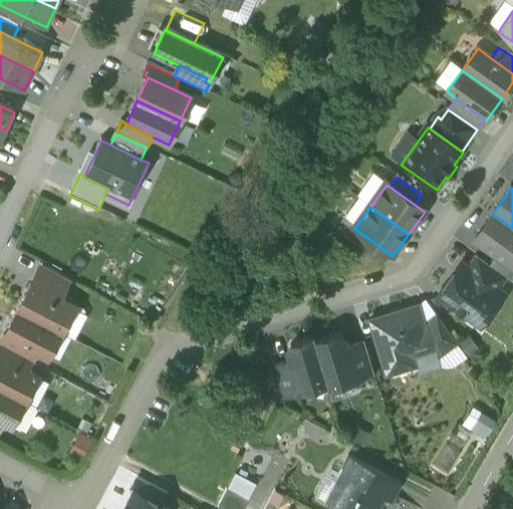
[(512,228),(492,214),(473,240),(496,257),(512,268),(512,228)]
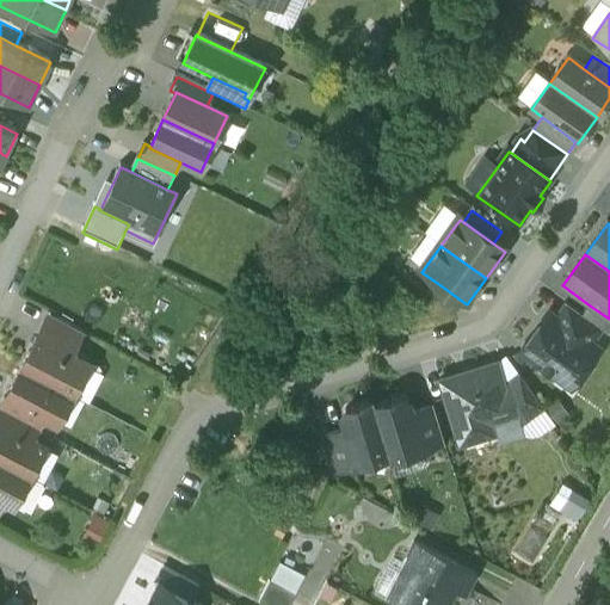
[(463,302),(437,283),(427,296),(454,314),(463,302)]
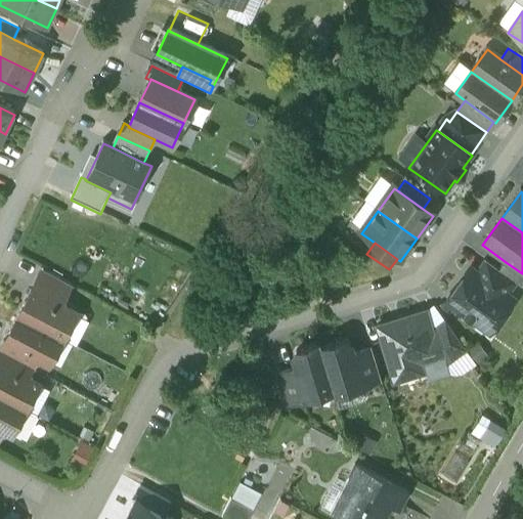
[(522,273),(506,262),(498,272),(516,284),(522,289),(522,273)]
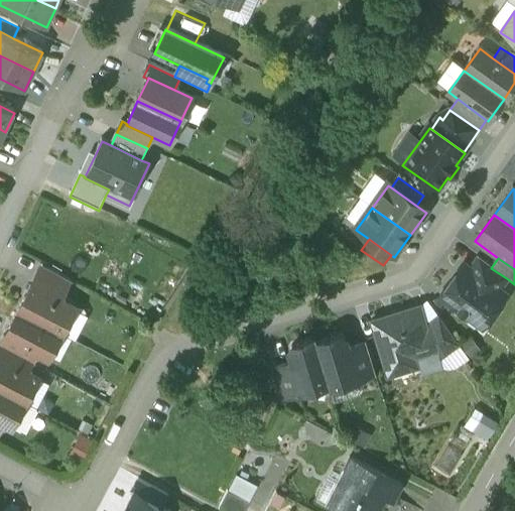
[(491,268),(479,259),(470,271),(499,291),(508,279),(491,268)]
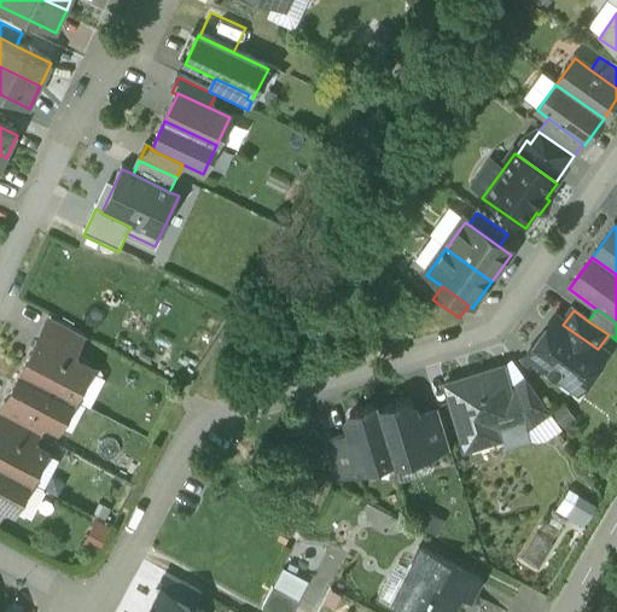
[(563,325),(556,319),(554,321),(557,324),(546,338),(542,336),(527,357),(577,394),(605,355),(598,349),(563,325)]
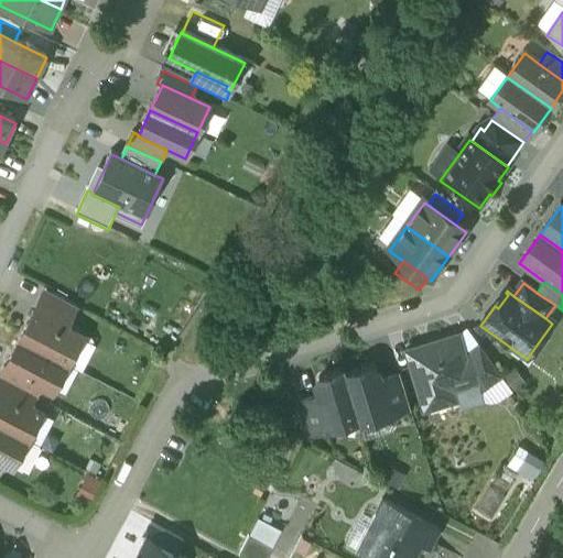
[(77,310),(47,294),(35,317),(65,332),(77,310)]
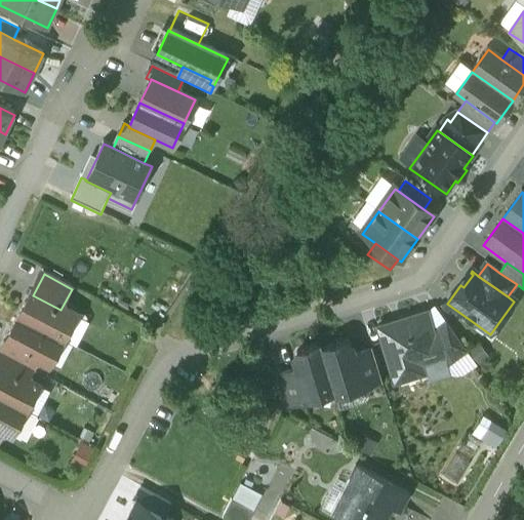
[(33,295),(31,294),(18,318),(62,342),(75,318),(61,310),(33,295)]
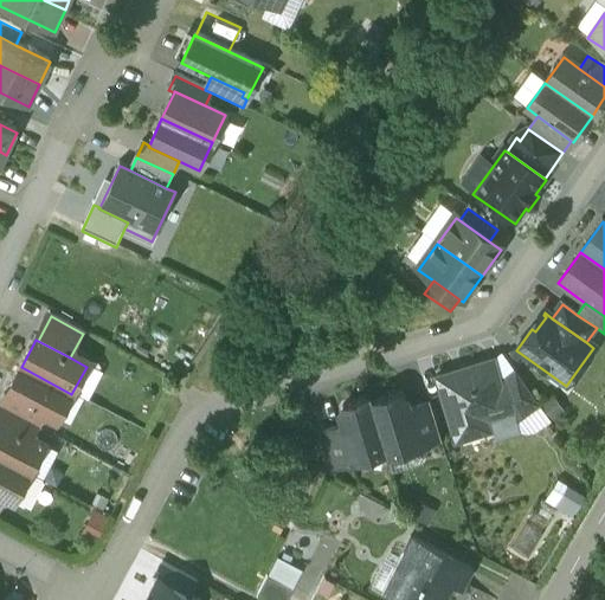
[(490,363),(436,380),(455,438),(461,442),(484,434),(488,428),(486,421),(514,412),(509,391),(502,393),(500,385),(495,369),(490,363)]
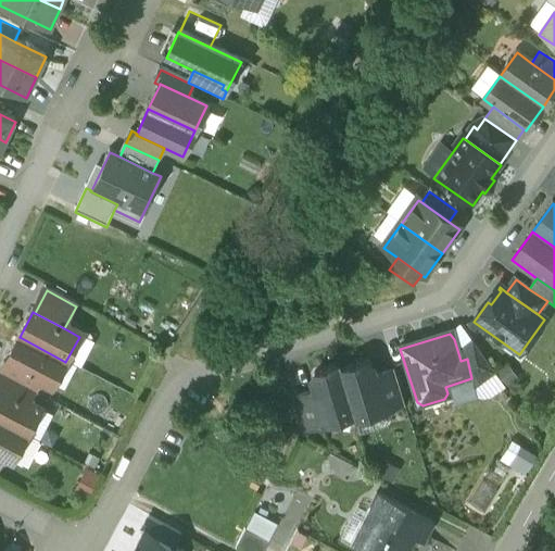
[(65,362),(20,337),(5,363),(8,364),(8,363),(40,380),(40,382),(52,387),(65,362)]
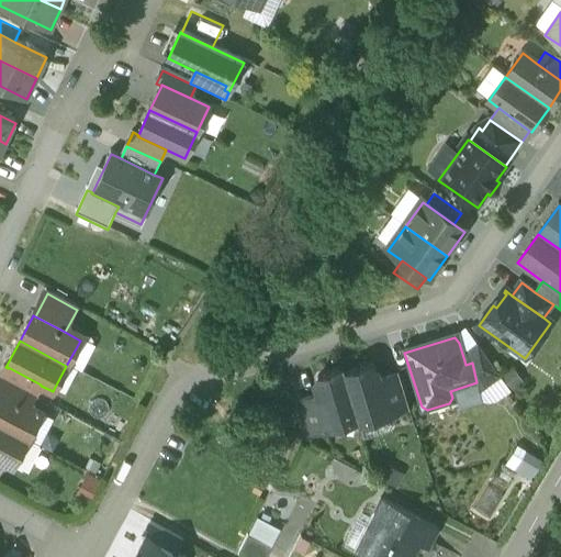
[(501,379),(478,346),(463,357),(466,365),(472,363),(477,382),(480,393),(501,379)]
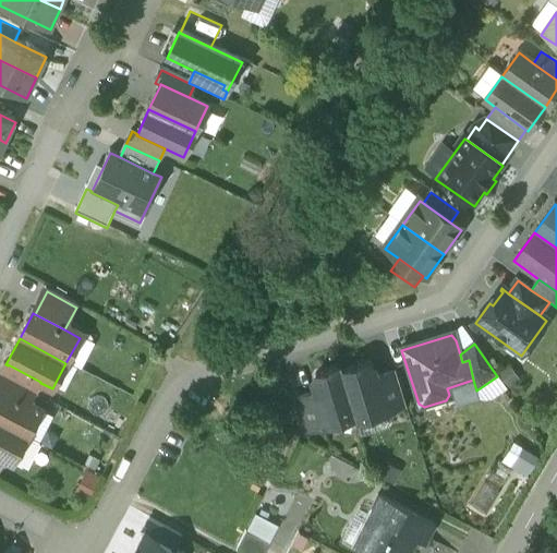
[(40,382),(8,364),(8,365),(1,376),(35,394),(40,382)]
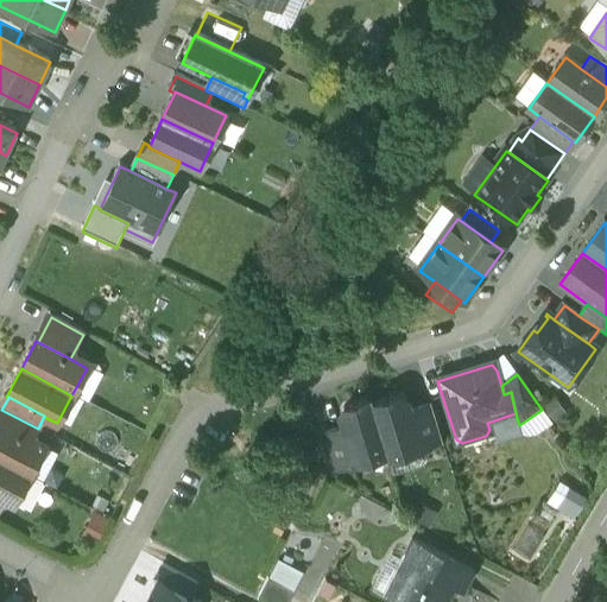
[(405,401),(397,398),(373,405),(372,405),(386,454),(387,458),(418,449),(419,449),(409,413),(405,401)]
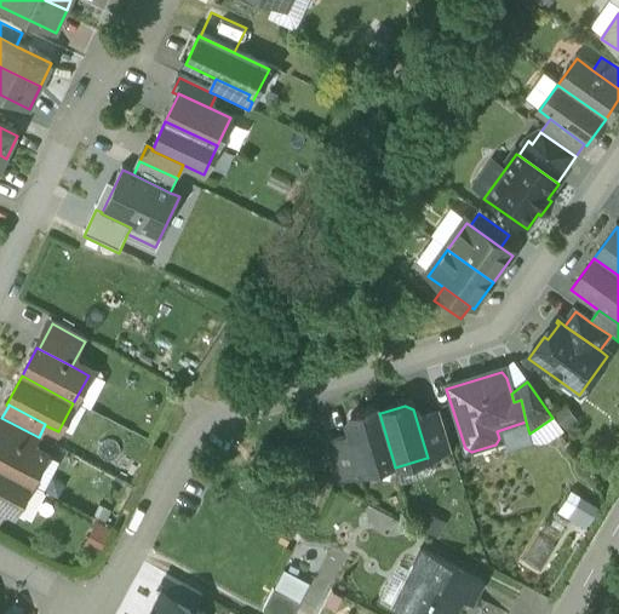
[(577,423),(566,408),(552,418),(565,434),(577,423)]
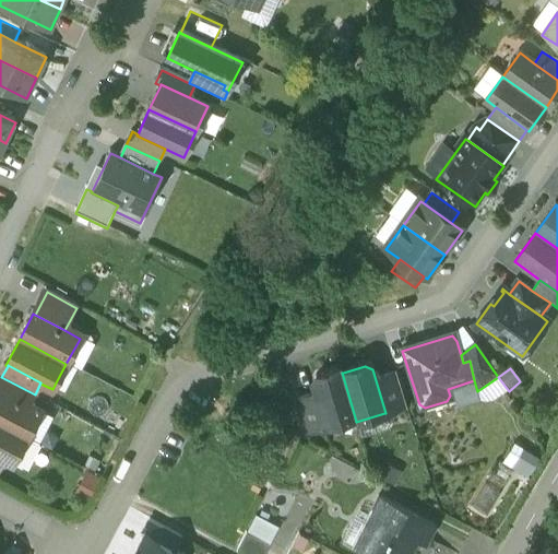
[(342,369),(317,377),(313,384),(317,395),(327,426),(328,426),(355,417),(342,373),(343,373),(342,369)]
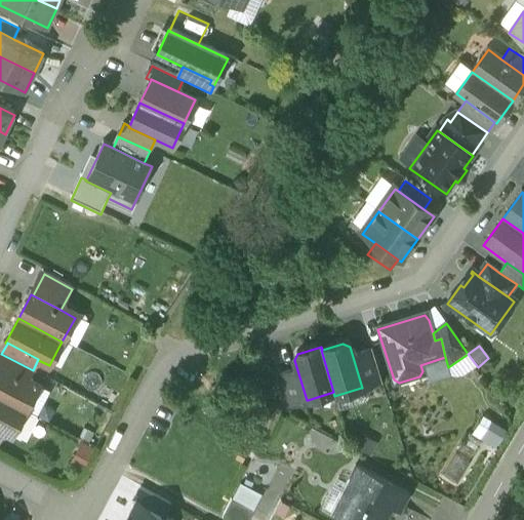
[(372,352),(353,357),(362,388),(361,388),(362,390),(381,384),(372,352)]
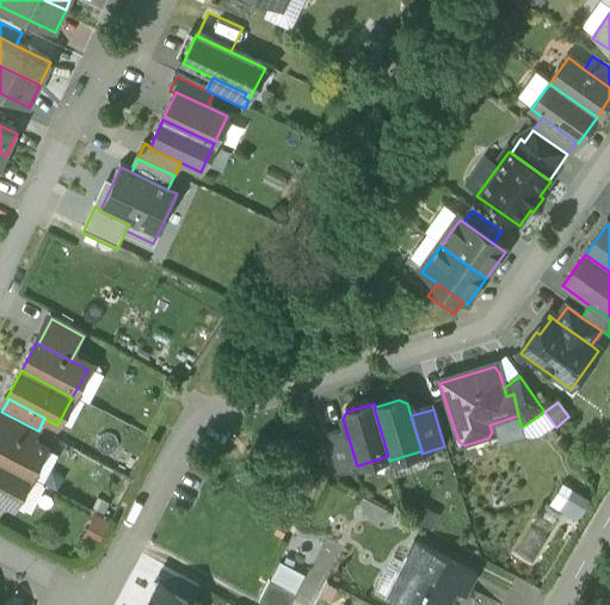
[(38,431),(1,412),(0,414),(0,426),(31,444),(38,431)]
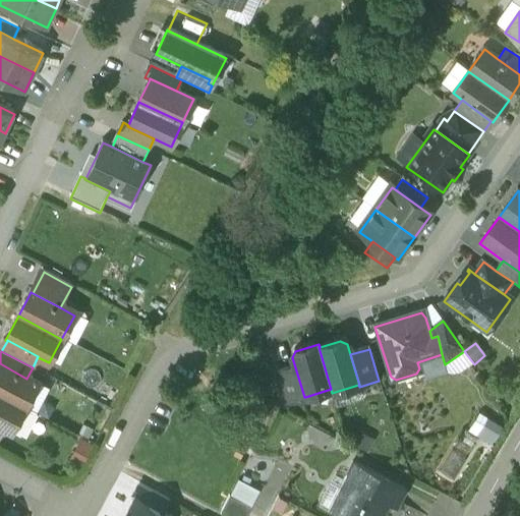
[(0,363),(0,395),(24,408),(38,384),(26,379),(0,363)]
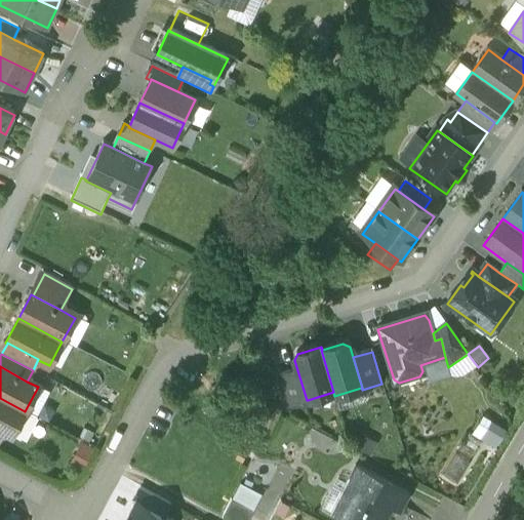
[(297,370),(278,376),(288,408),(308,402),(308,400),(307,400),(297,370)]
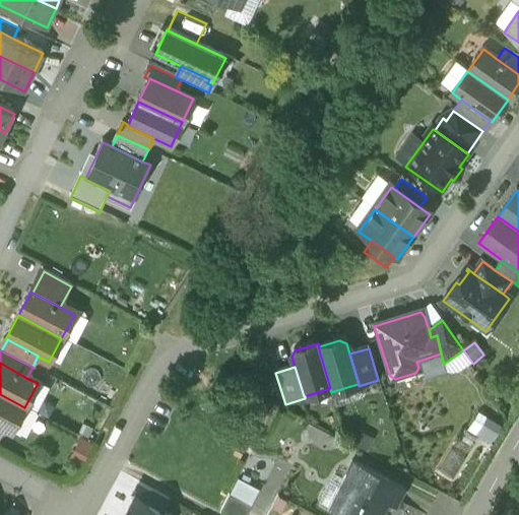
[(24,407),(0,394),(0,425),(5,428),(12,431),(24,407)]
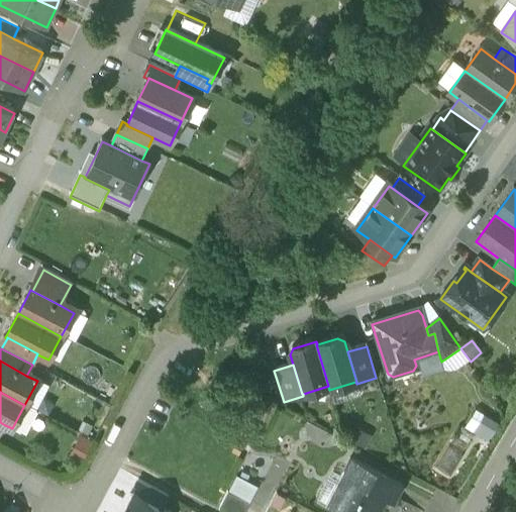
[(36,411),(24,405),(12,428),(21,433),(25,432),(36,411)]
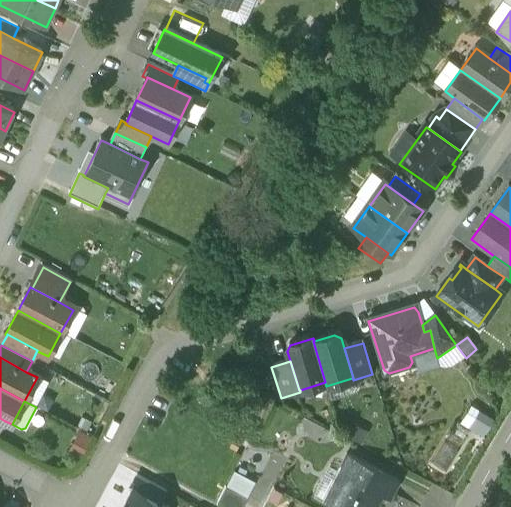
[(494,421),(479,412),(469,430),(484,438),(494,421)]
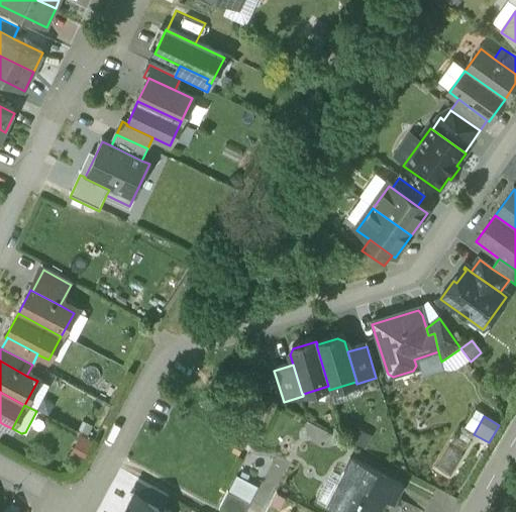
[(365,451),(373,438),(357,429),(349,443),(365,451)]
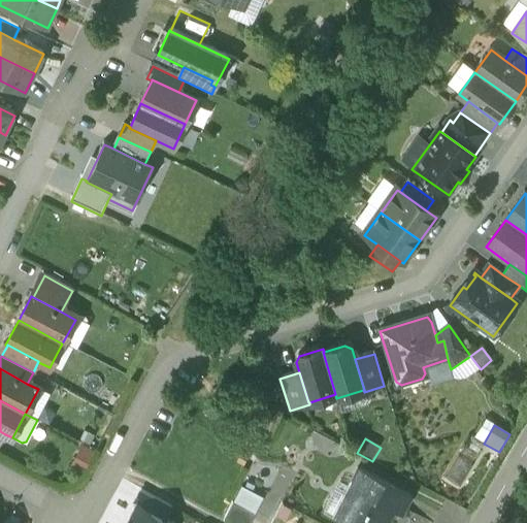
[(412,496),(358,469),(349,488),(356,492),(340,522),(388,522),(394,511),(401,515),(412,496)]
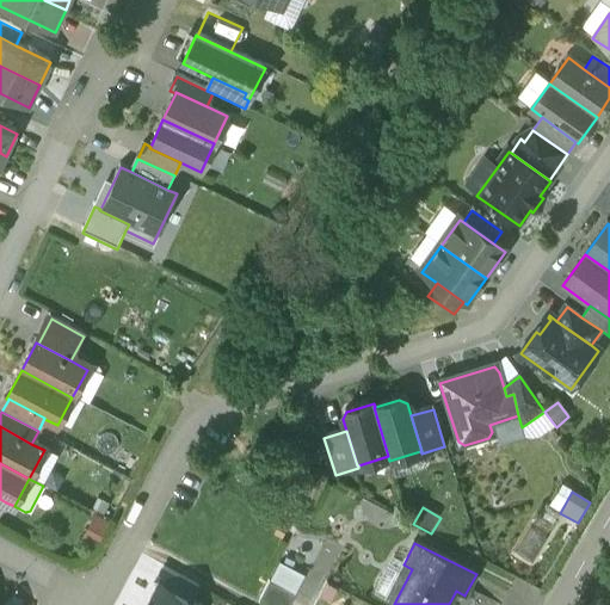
[(267,584),(295,598),(306,578),(278,565),(267,584)]
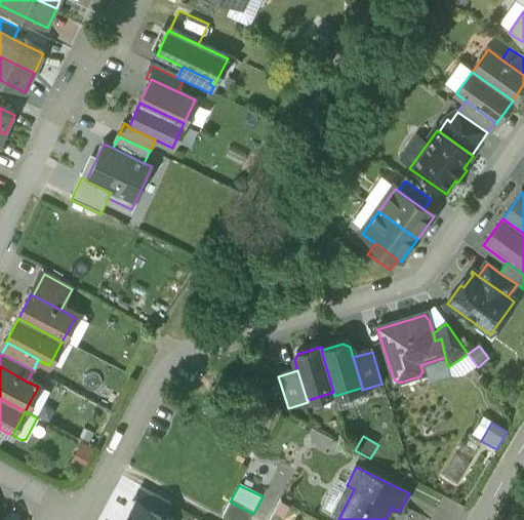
[(171,506),(140,489),(134,502),(137,504),(137,503),(165,517),(171,506)]
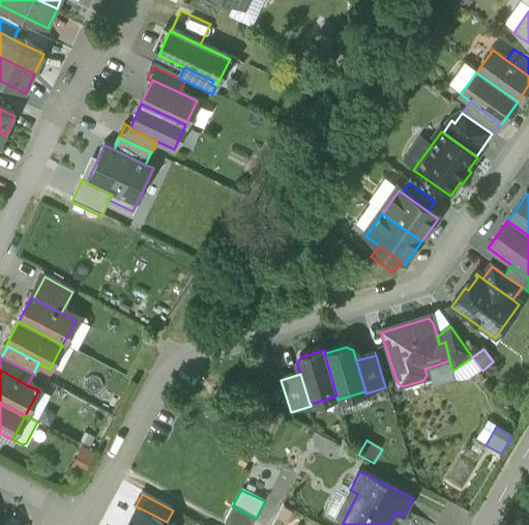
[(167,522),(139,507),(139,508),(136,506),(125,524),(171,524),(167,522)]
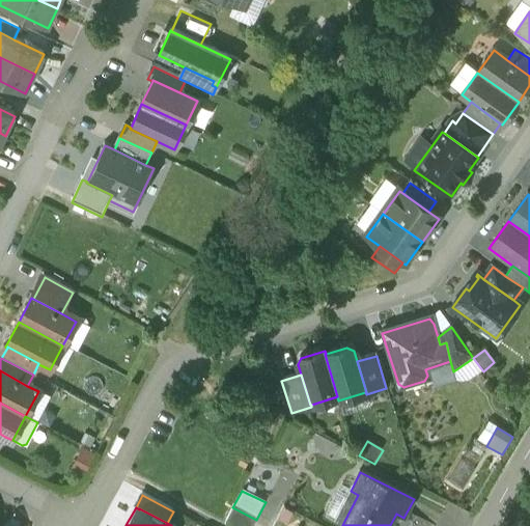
[(224,525),(253,525),(256,520),(232,507),(224,525)]
